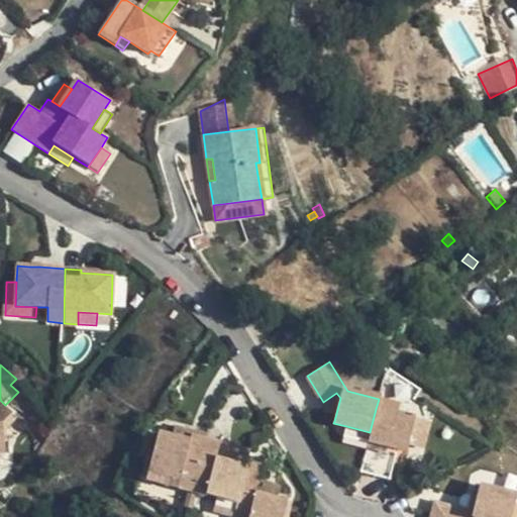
[(323,402),(334,421),(340,398),(336,393),(323,402)]
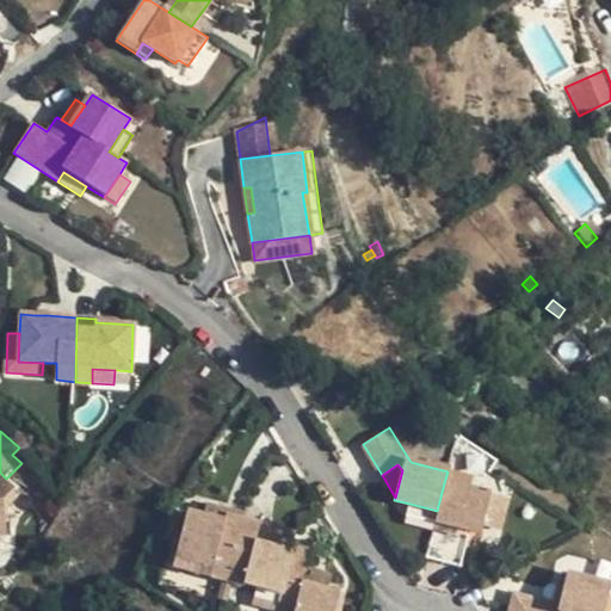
[(473,479),(448,471),(444,483),(469,489),(473,479)]
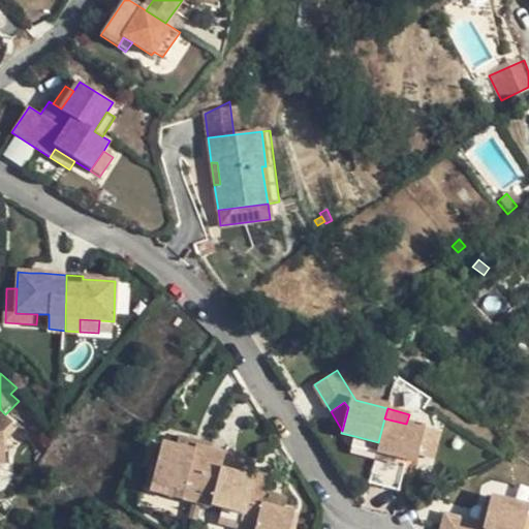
[(0,463),(5,464),(4,441),(2,436),(12,421),(5,414),(0,409),(0,463)]
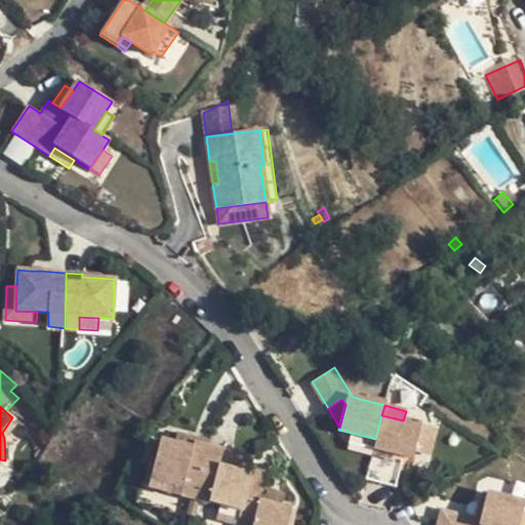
[(420,426),(403,420),(381,415),(375,439),(373,448),(387,451),(412,457),(414,448),(420,426)]
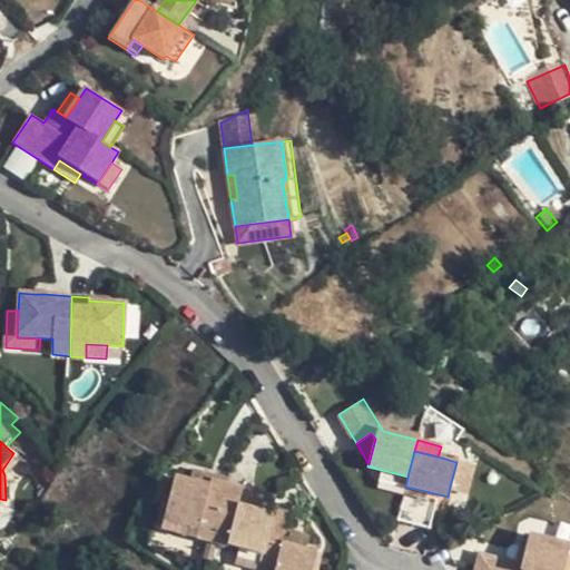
[(19,459),(13,453),(2,470),(5,475),(19,459)]
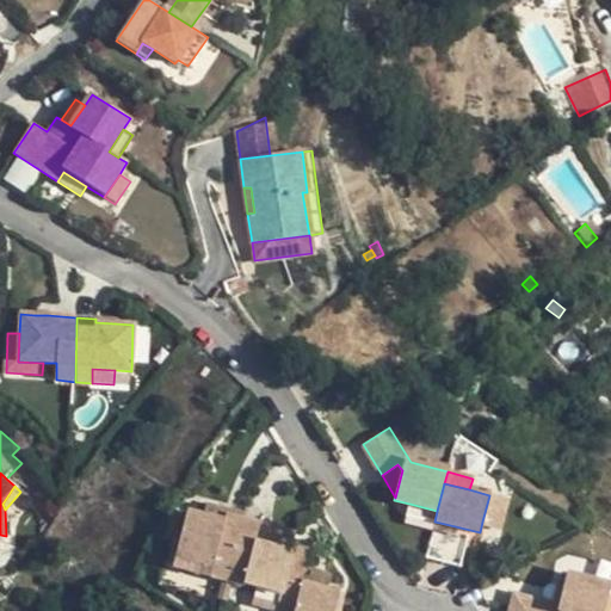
[(501,498),(489,495),(482,522),(494,524),(501,498)]
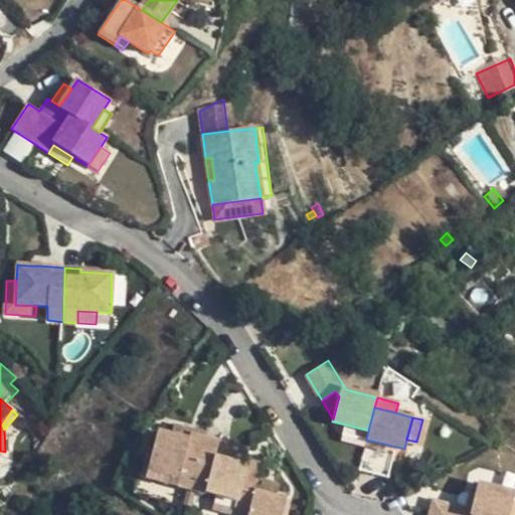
[(175,424),(174,430),(192,435),(206,439),(208,432),(175,424)]
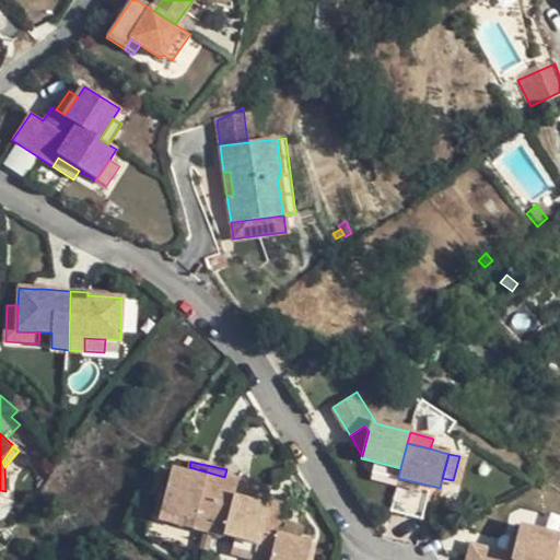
[(373,471),(398,478),(400,468),(375,462),(373,471)]
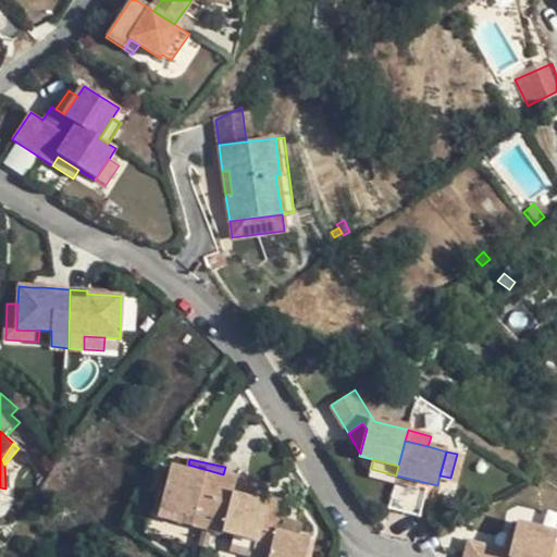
[(208,470),(188,465),(187,470),(207,475),(208,470)]
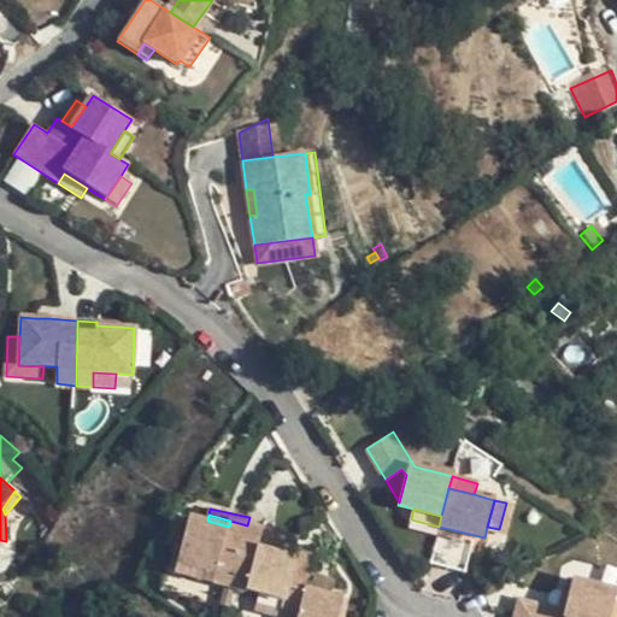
[(230,587),(247,526),(230,521),(229,527),(207,521),(192,517),(184,538),(180,558),(178,560),(213,570),(210,582),(230,587)]
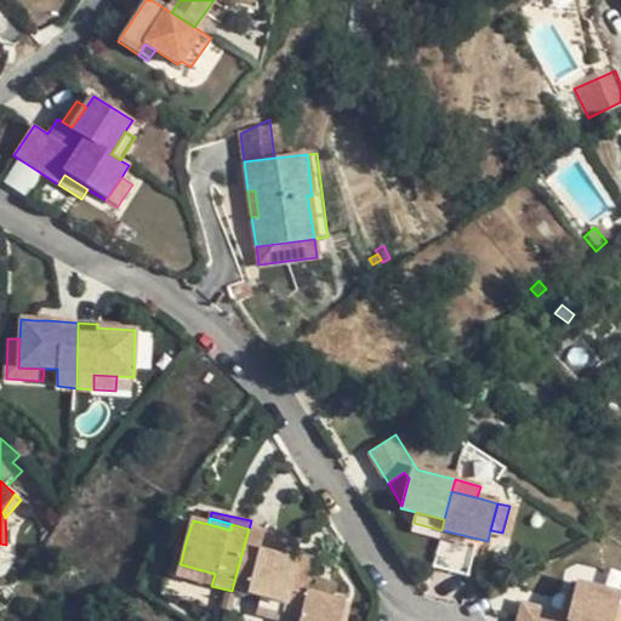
[(258,598),(285,604),(297,560),(262,551),(267,533),(249,529),(232,591),(258,598)]
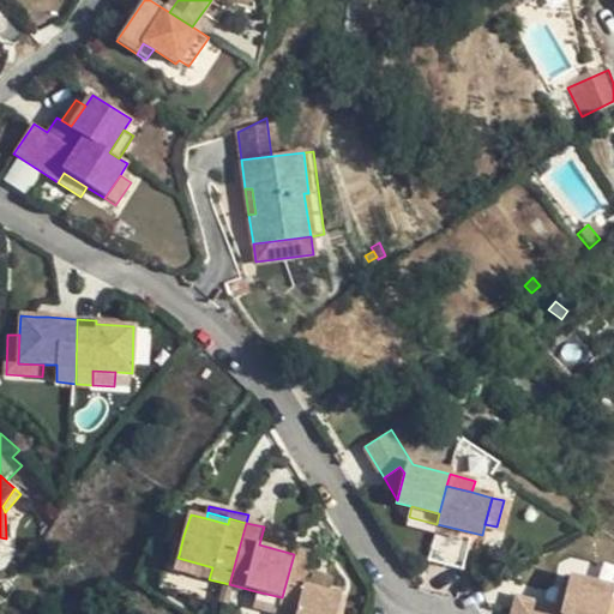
[(451,534),(452,528),(437,524),(435,530),(451,534)]
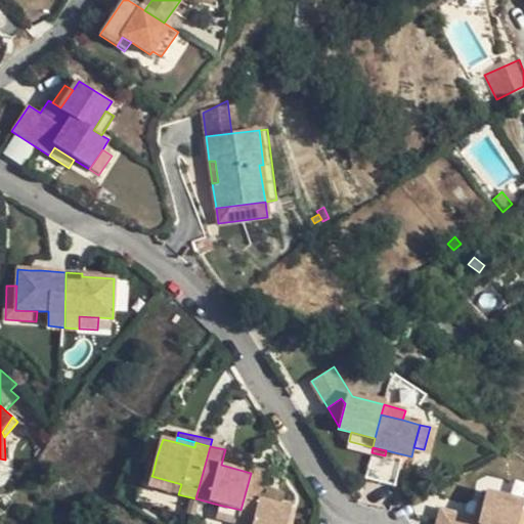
[(256,457),(225,449),(221,465),(251,473),(256,457)]
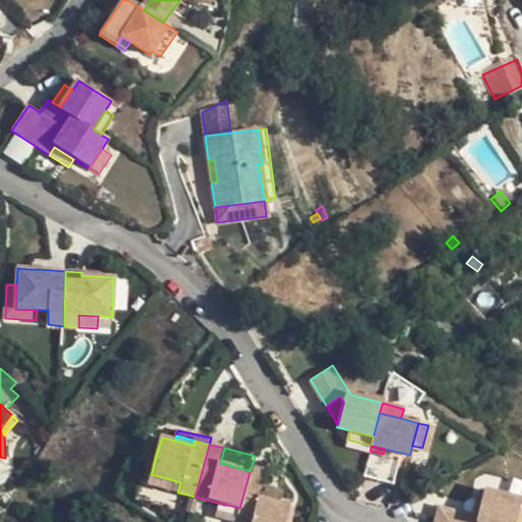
[(377,478),(383,454),(370,451),(363,475),(377,478)]
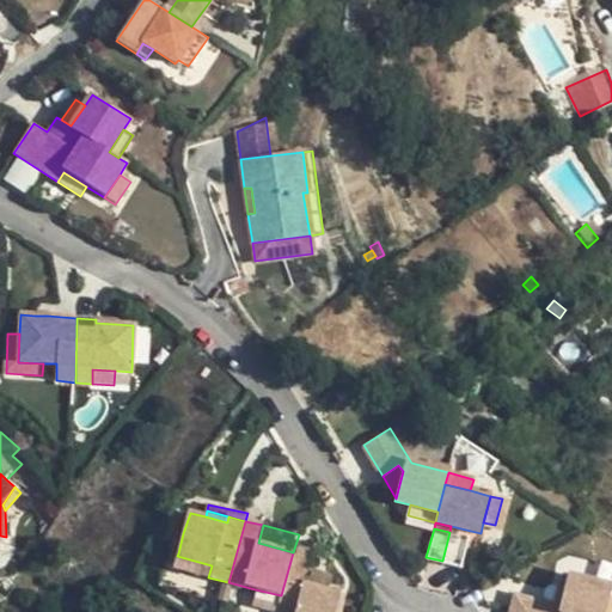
[(170,551),(178,554),(183,533),(176,532),(170,551)]
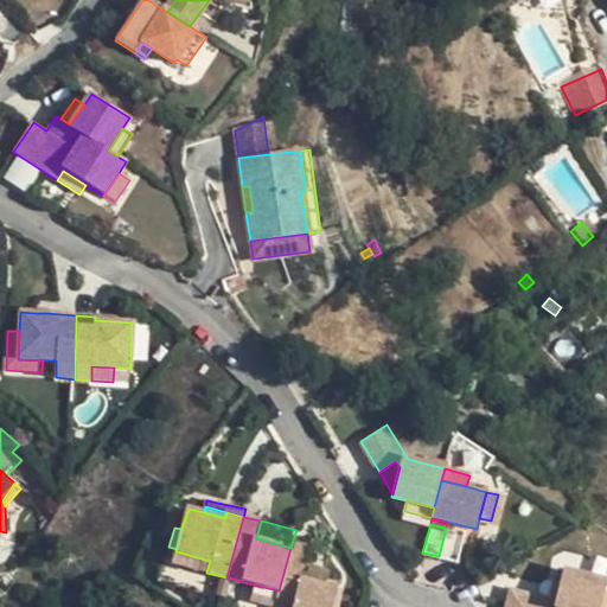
[(441,556),(448,529),(446,528),(439,556),(441,556)]
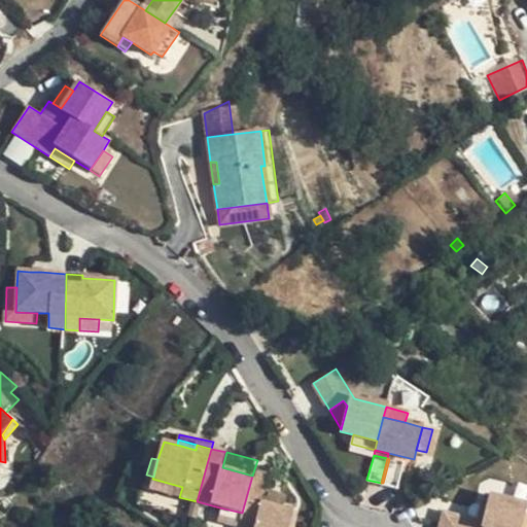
[(403,463),(389,459),(383,483),(398,487),(403,463)]
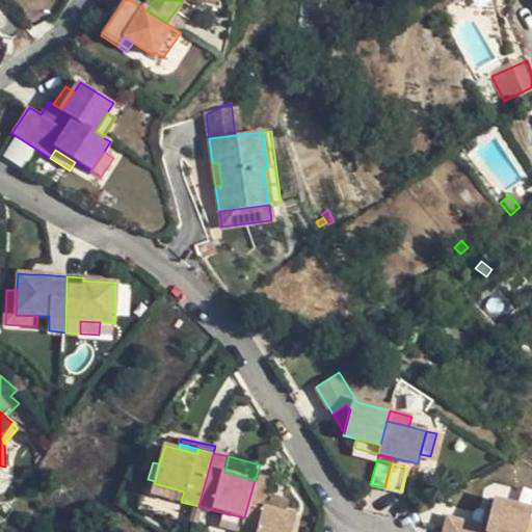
[(291,531),(295,517),(288,515),(264,510),(268,496),(271,485),(255,480),(244,517),(241,527),(240,531),(291,531)]
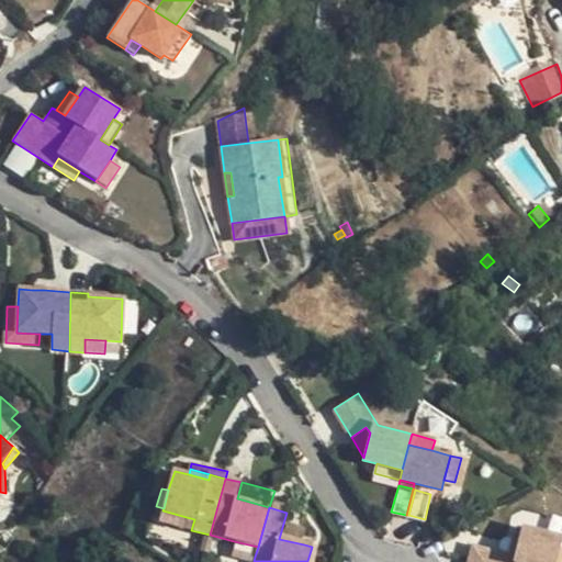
[(159,521),(191,530),(194,519),(163,510),(159,521)]
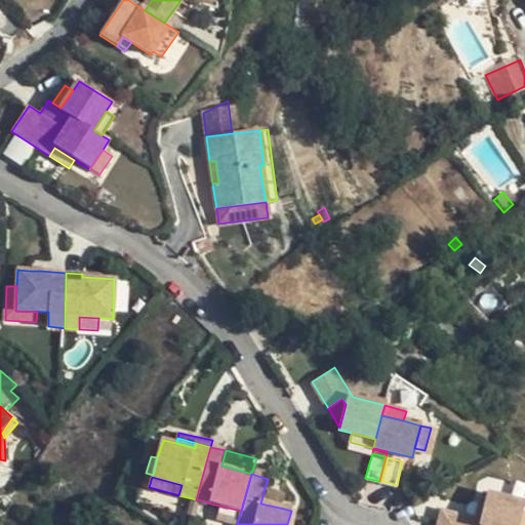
[(288,495),(265,489),(260,503),(284,509),(288,495)]
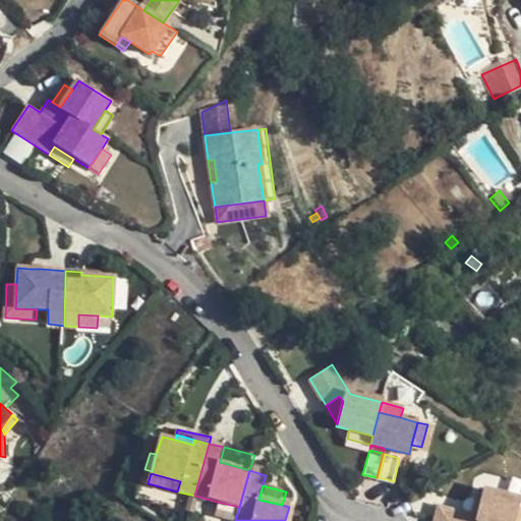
[(482,488),(480,500),(475,516),(474,520),(514,520),(517,508),(520,497),(482,488)]
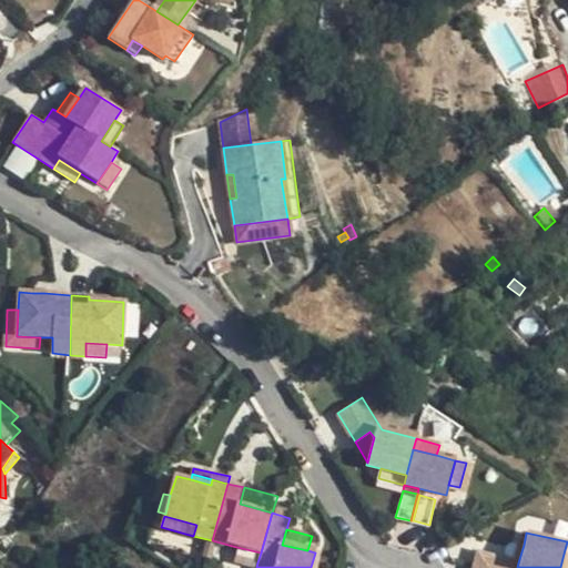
[(516,544),(513,560),(518,563),(524,545),(516,544)]
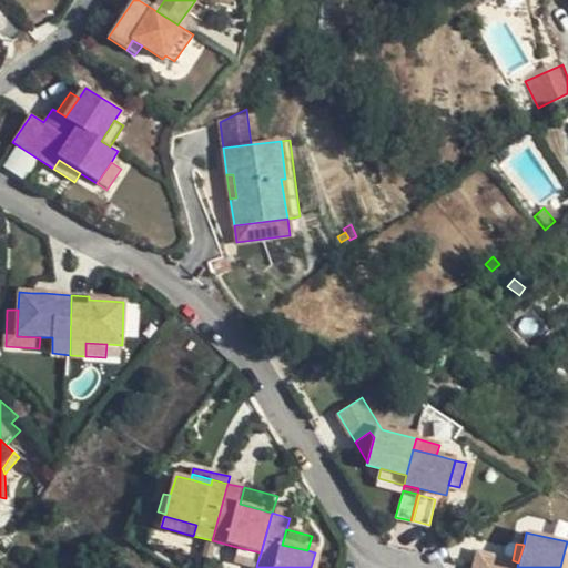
[(234,556),(257,563),(261,553),(236,547),(234,556)]
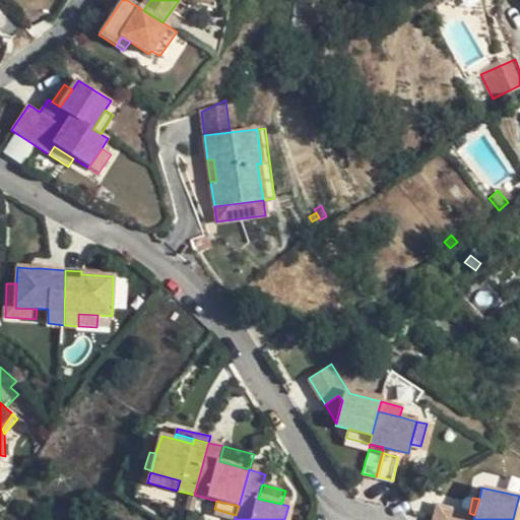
[(291,519),(296,507),(288,506),(284,519),(291,519)]
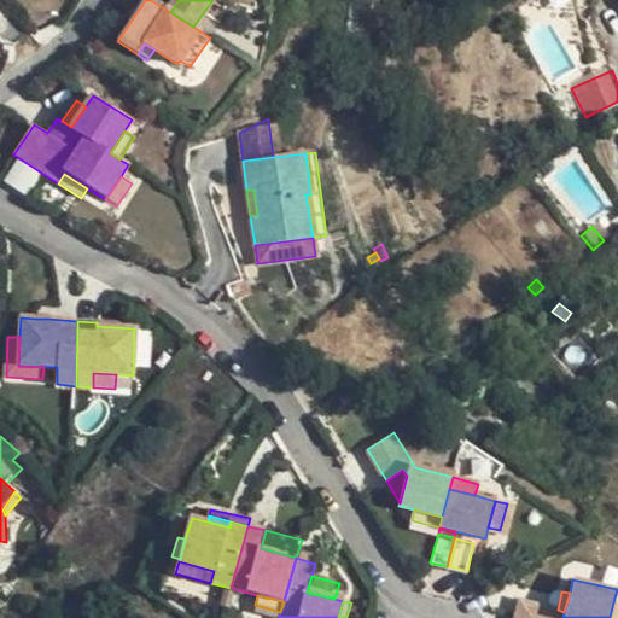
[(563,617),(564,612),(558,610),(519,601),(514,617),(563,617)]
